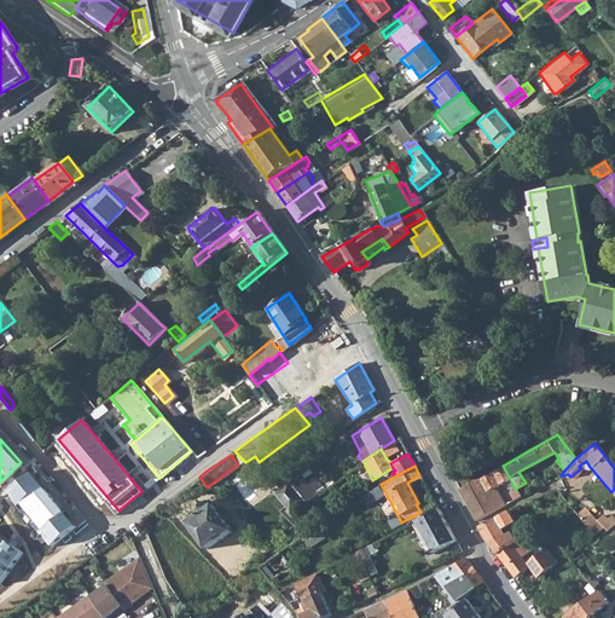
[(457,489),(474,519),(503,504),(497,495),(494,496),(489,487),(503,481),(511,495),(508,496),(510,500),(518,495),(515,489),(509,477),(503,466),(479,479),(479,477),(457,489)]
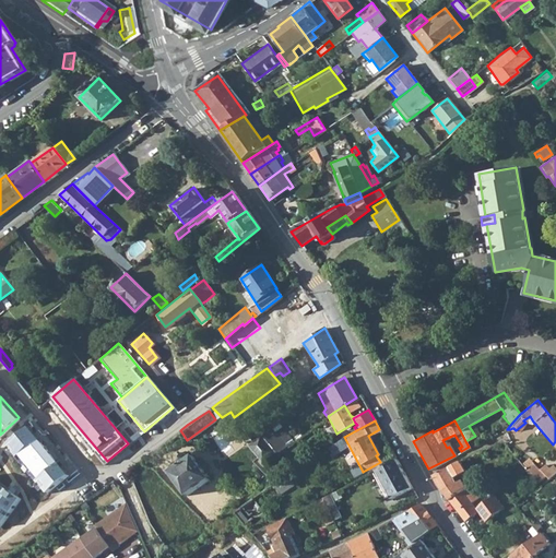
[(68,475),(28,427),(7,446),(46,493),(68,475)]
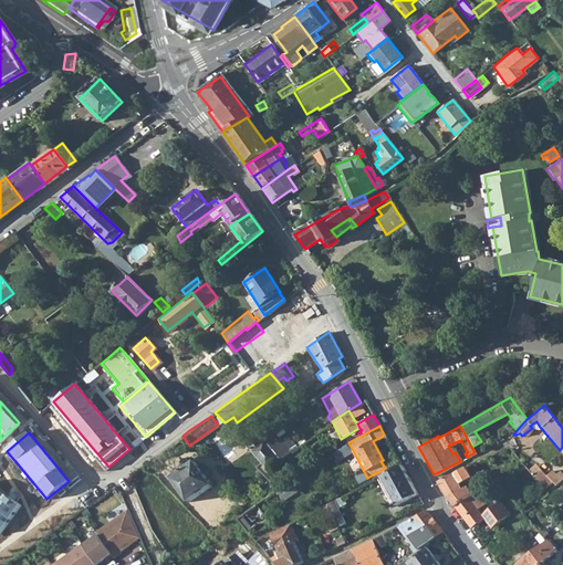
[(266,442),(278,459),(288,452),(274,436),(266,442)]
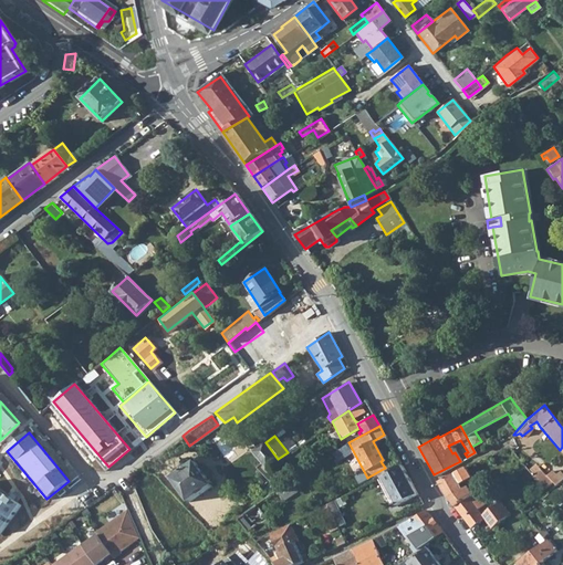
[(253,467),(271,487),(278,480),(266,467),(278,459),(266,442),(263,440),(250,450),(259,460),(253,467)]
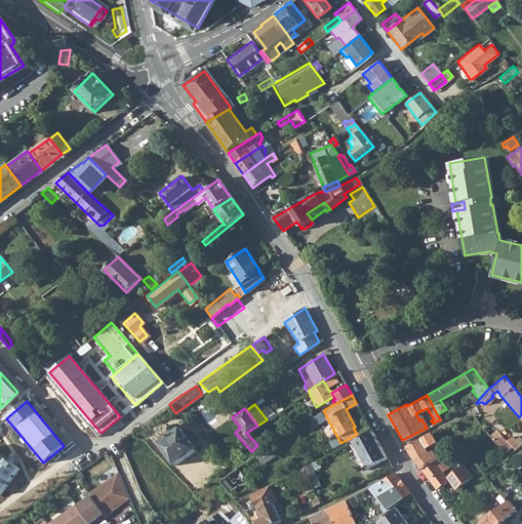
[(410,457),(419,469),(438,455),(440,454),(438,450),(433,454),(431,451),(438,448),(433,439),(449,430),(446,425),(405,446),(410,457)]
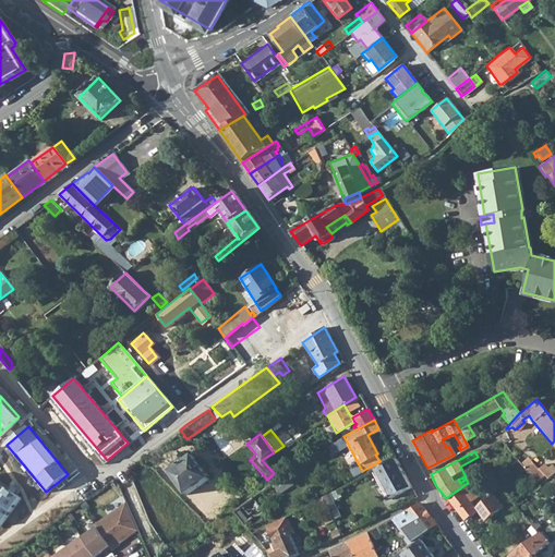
[(167,471),(183,495),(207,479),(201,470),(202,470),(196,462),(195,463),(190,455),(167,471)]
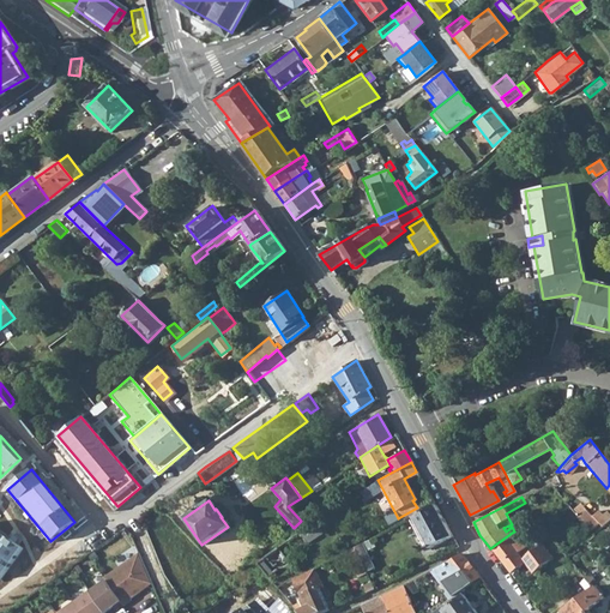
[(571,510),(574,515),(584,508),(579,503),(571,510)]
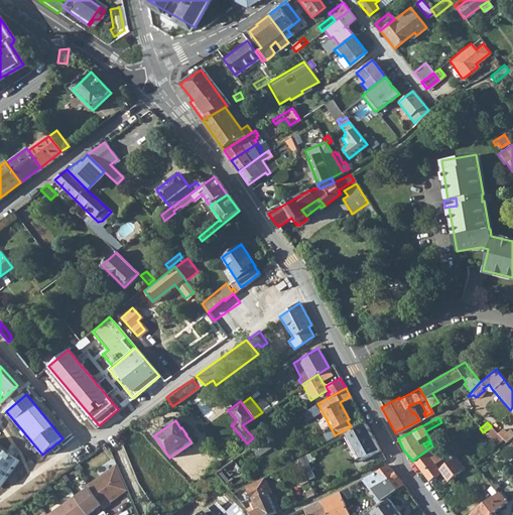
[(345,433),(359,460),(378,449),(364,423),(345,433)]
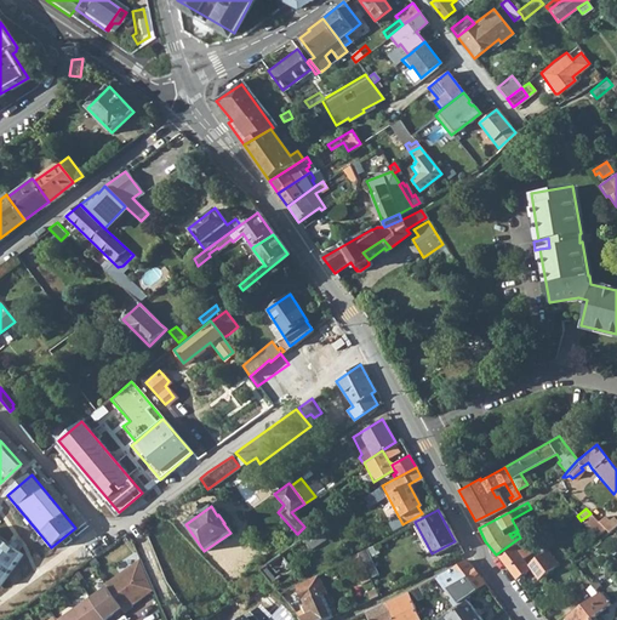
[(523,525),(525,529),(538,519),(533,512),(524,518),(526,523),(523,525)]
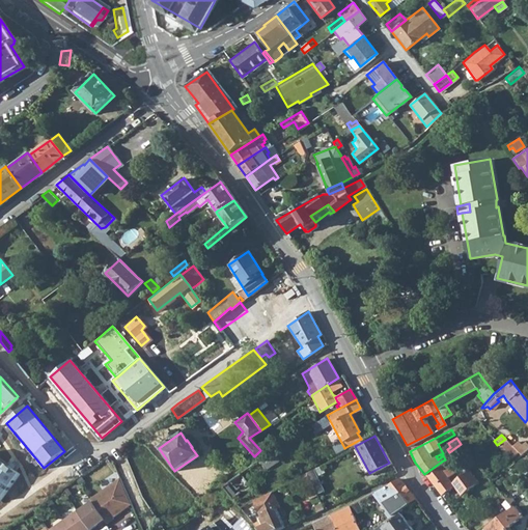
[(497,445),(508,458),(517,451),(510,444),(505,439),(497,445)]
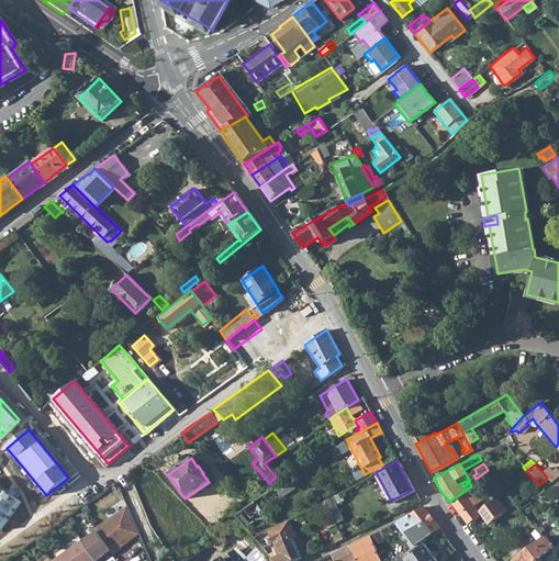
[(547,478),(550,481),(556,475),(550,470),(546,466),(540,470),(547,478)]
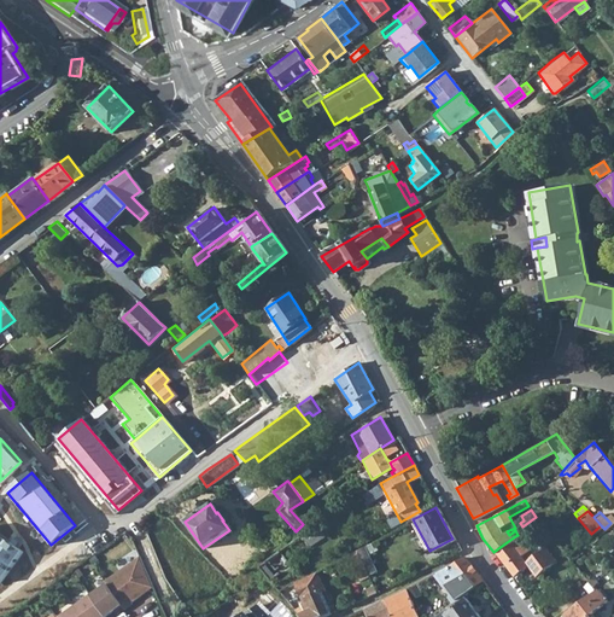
[(518,535),(515,536),(519,542),(528,535),(525,529),(518,535)]
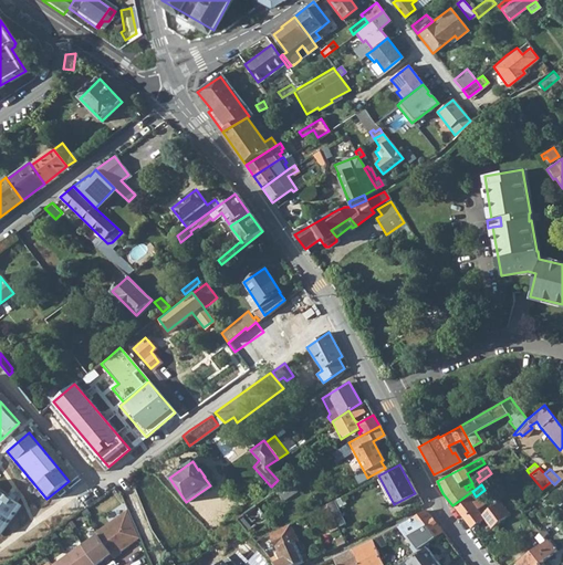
[(0,531),(20,503),(0,489),(0,531)]
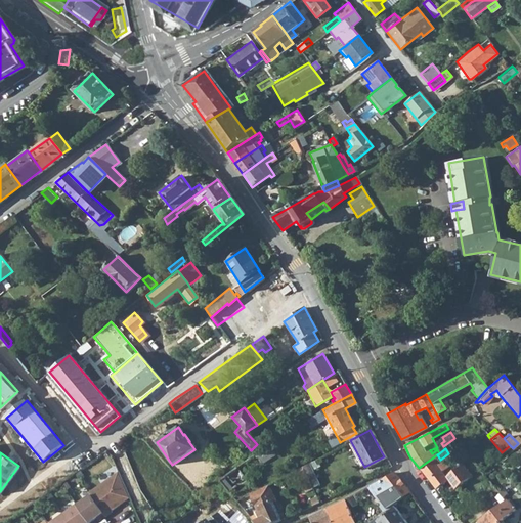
[(446,467),(440,460),(437,454),(419,468),(434,489),(445,480),(452,489),(470,476),(461,464),(443,477),(440,472),(446,467)]
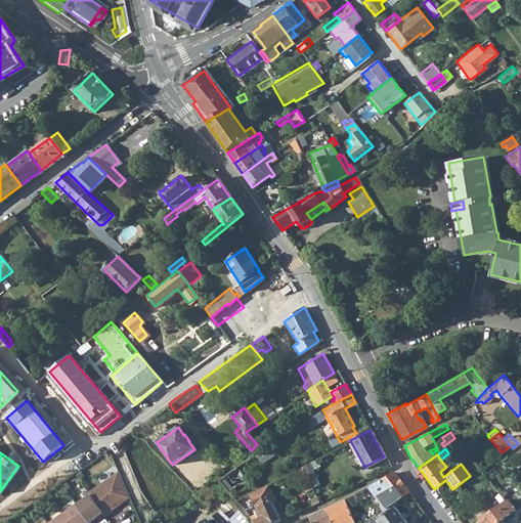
[(301,467),(310,486),(317,483),(311,470),(318,466),(315,459),(301,467)]
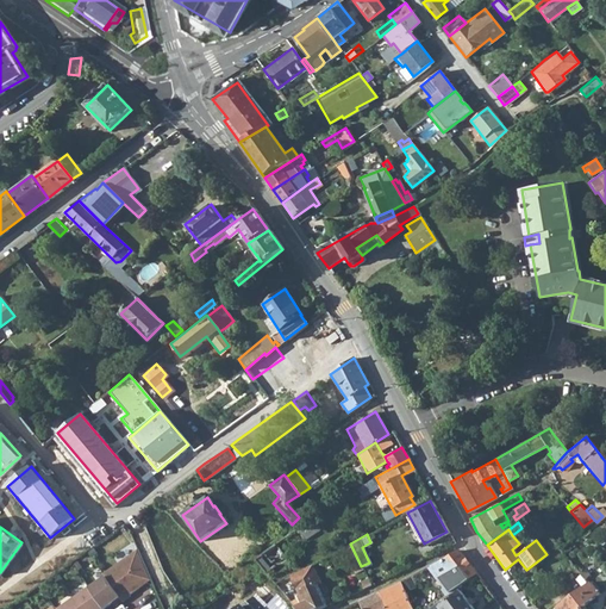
[(255,559),(275,583),(281,580),(276,573),(280,571),(276,566),(287,559),(276,544),(255,559)]
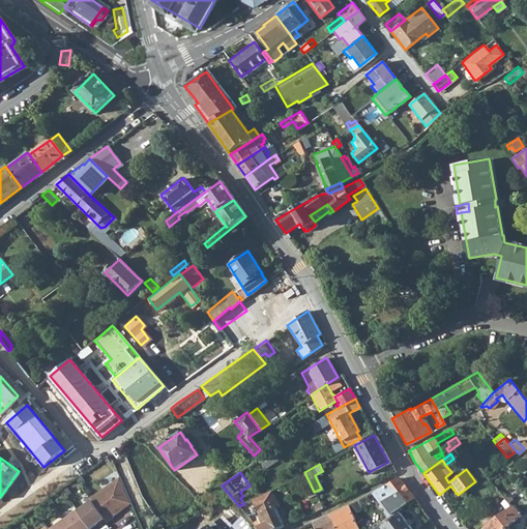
[(308,497),(315,494),(314,492),(304,472),(301,474),(299,474),(304,486),(302,486),(308,497)]
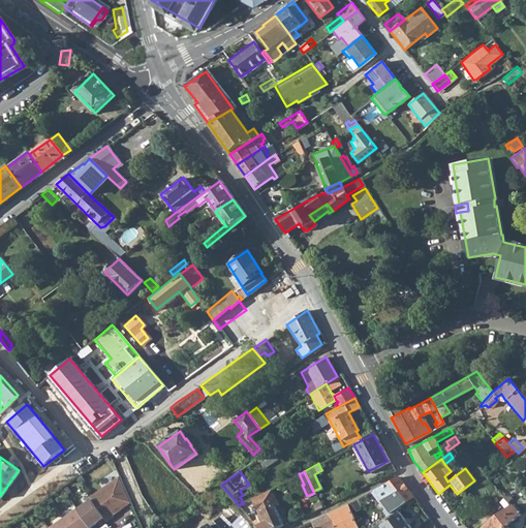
[(87,496),(89,498),(104,519),(110,515),(109,514),(117,507),(115,505),(127,496),(118,473),(87,496)]
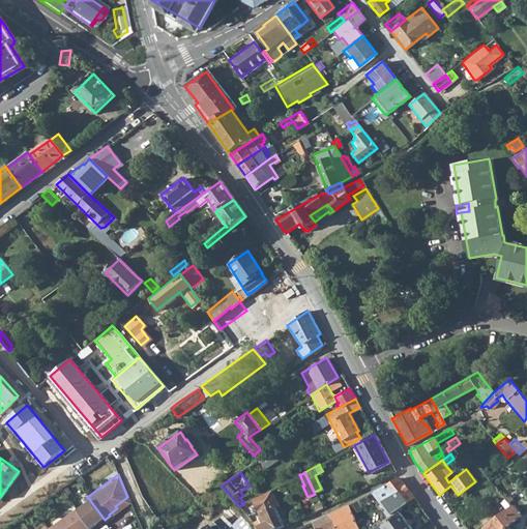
[(389,513),(413,497),(398,477),(370,492),(373,496),(383,508),(380,509),(385,517),(386,517),(389,513)]
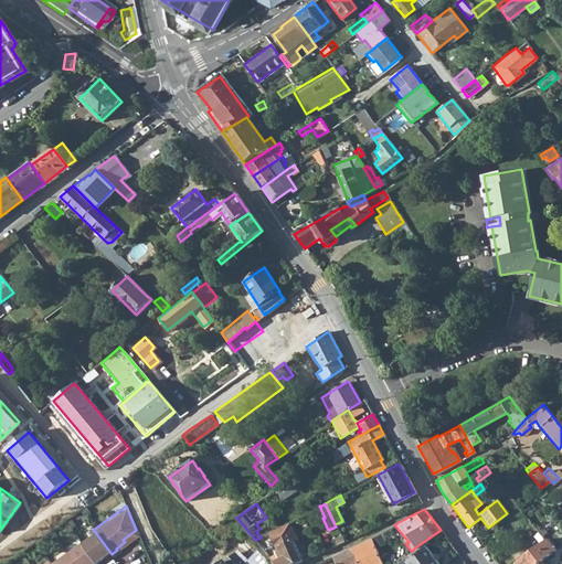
[(274,563),(290,563),(300,560),(292,540),(295,539),(287,523),(269,532),(279,552),(269,557),(274,563)]
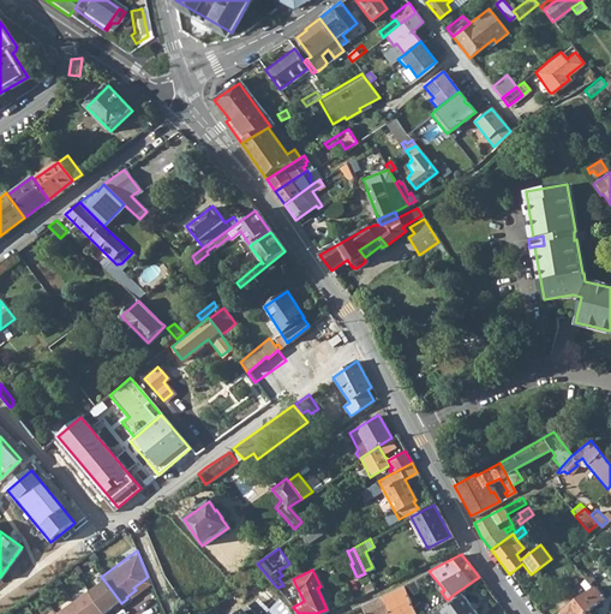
[(582,577),(589,585),(591,583),(589,582),(592,579),(588,573),(582,577)]
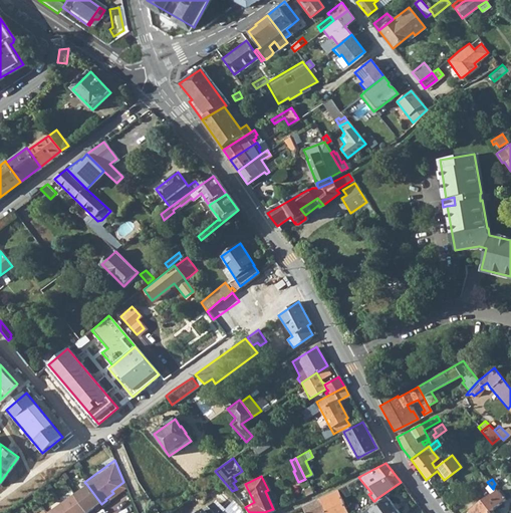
[(124,485),(123,482),(111,491),(113,493),(124,485)]
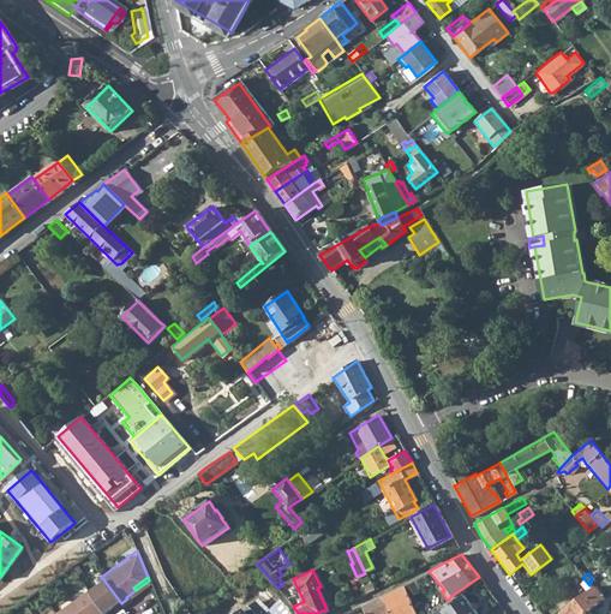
[(103,579),(87,590),(102,610),(111,604),(114,608),(121,603),(103,579)]
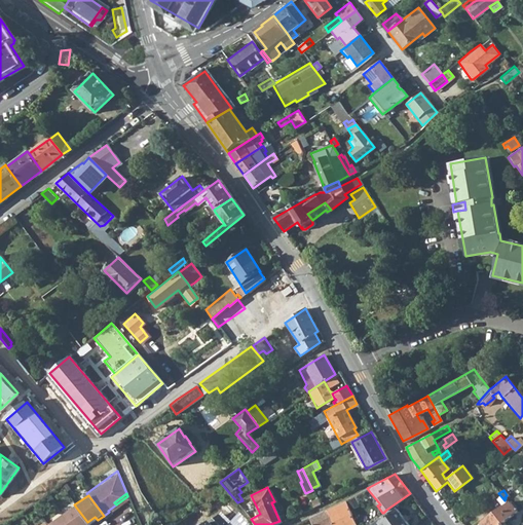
[(343,500),(346,508),(357,502),(353,495),(343,500)]
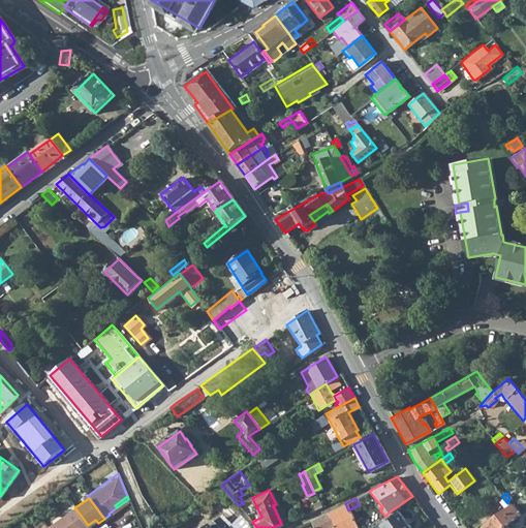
[(310,504),(313,509),(320,506),(318,500),(310,504)]
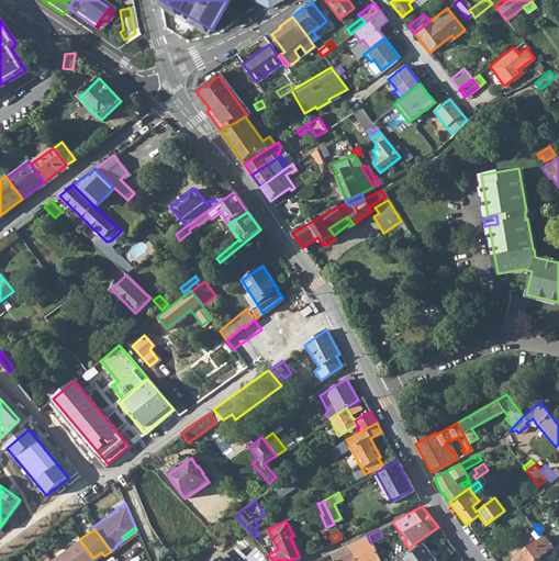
[(216,560),(266,560),(268,560),(242,534),(227,534),(224,542),(230,549),(216,560)]
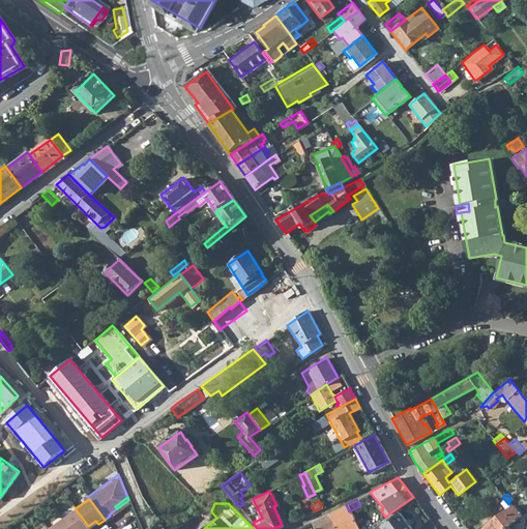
[(331,528),(333,528),(332,528),(356,528),(357,528),(349,511),(346,504),(312,521),(315,528),(331,528)]
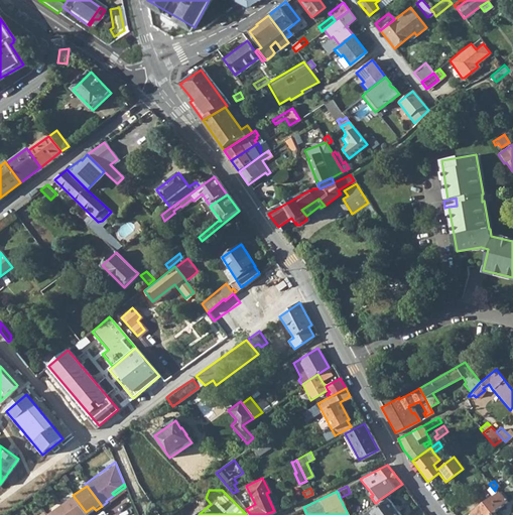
[(498,492),(468,514),(491,514),(490,514),(505,501),(498,492)]
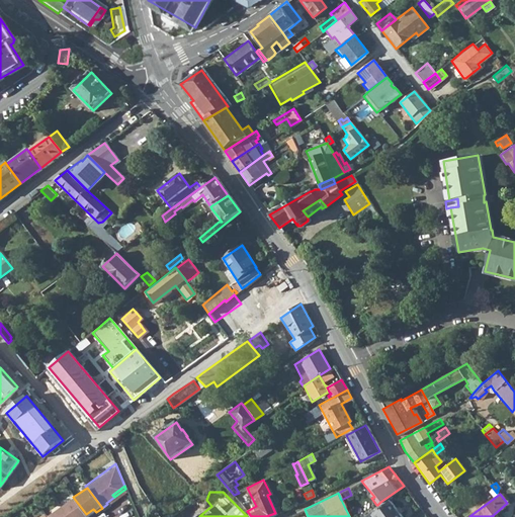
[(73,497),(61,506),(68,516),(82,516),(86,514),(73,497)]
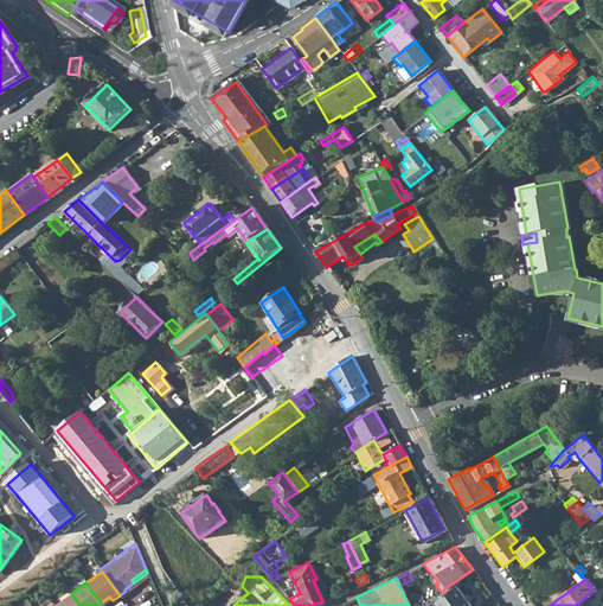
[(435,605),(436,605),(470,605),(456,587),(454,588),(453,586),(442,593),(442,592),(441,592),(434,598),(422,605),(435,605)]
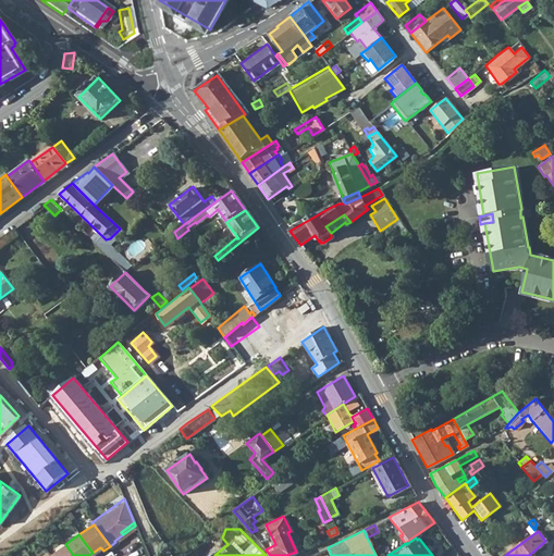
[(73,555),(65,544),(50,555),(73,555)]
